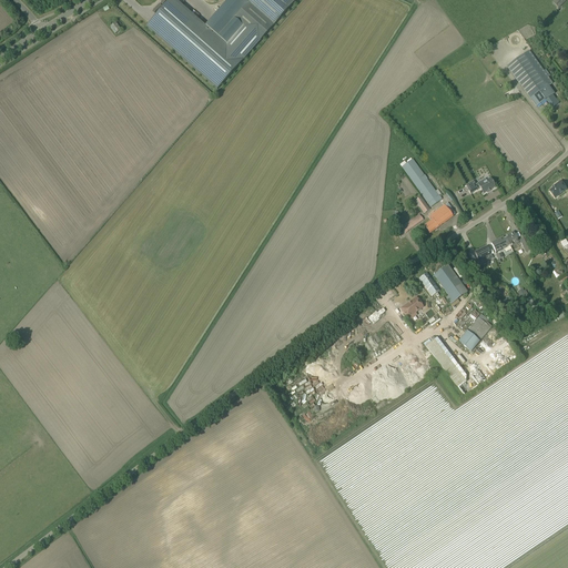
[(175,0),(169,0),(145,27),(216,90),(260,41),(243,27),(226,44),(205,27),(175,0)]
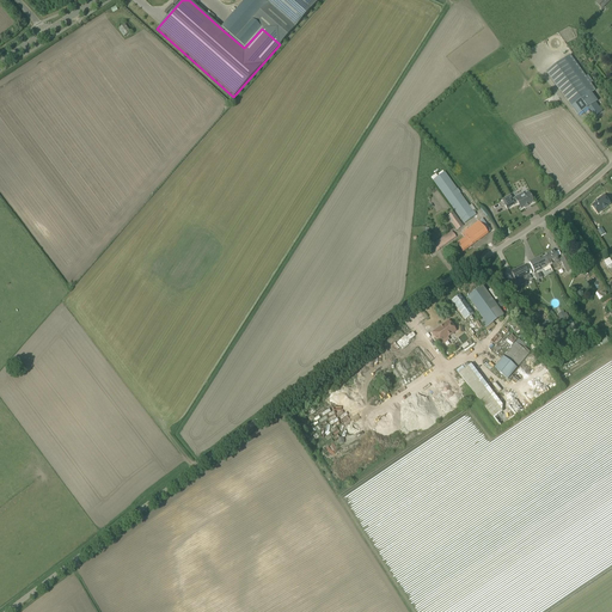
[(239,8),(221,29),(244,48),(262,29),(252,20),(268,4),(263,0),(243,0),(245,1),(239,8)]
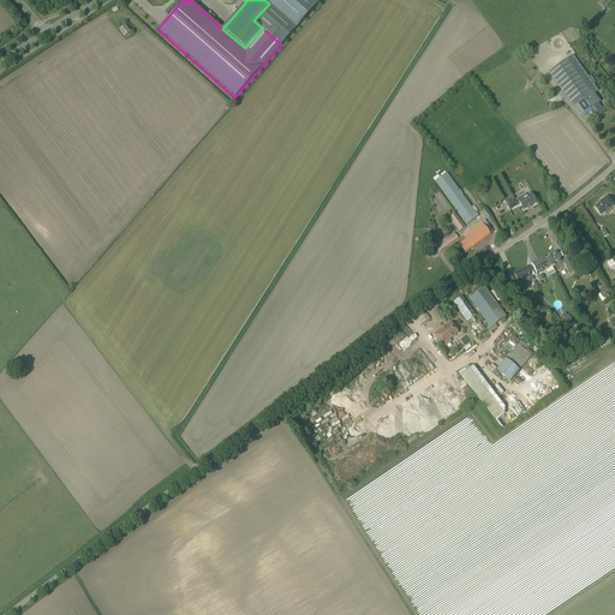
[(264,0),(269,4),(254,21),(263,29),(281,45),(297,28),(318,4),(314,0),(264,0)]
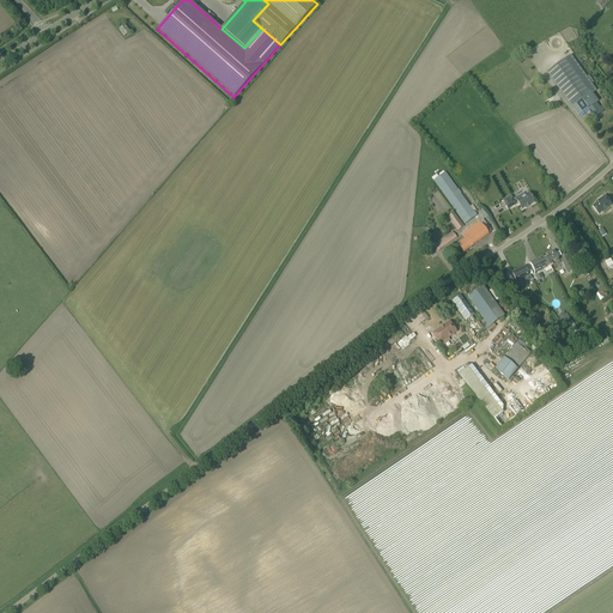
[(131,32),(125,25),(119,29),(125,37),(131,32)]
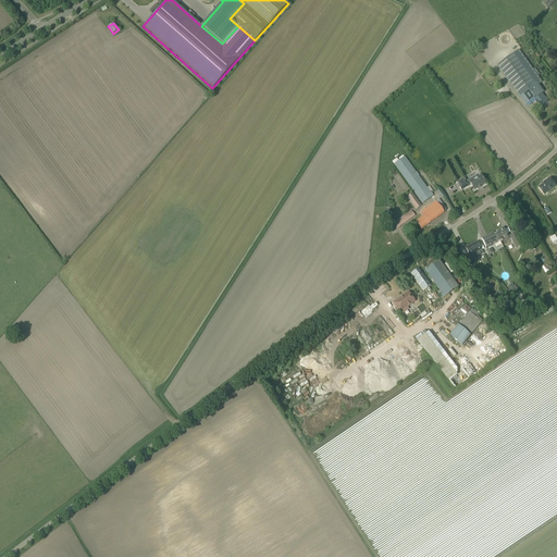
[(519,51),(498,65),(525,106),(525,104),(535,98),(536,97),(536,98),(542,104),(543,106),(547,102),(546,101),(541,95),(542,94),(544,93),(539,85),(542,83),(519,51)]
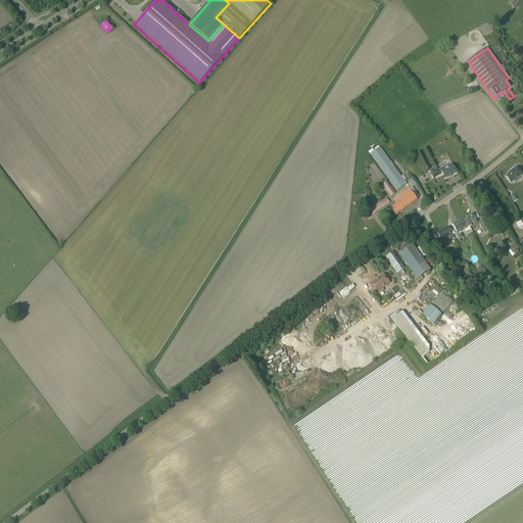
[(370,154),(396,191),(407,184),(380,147),(370,154)]
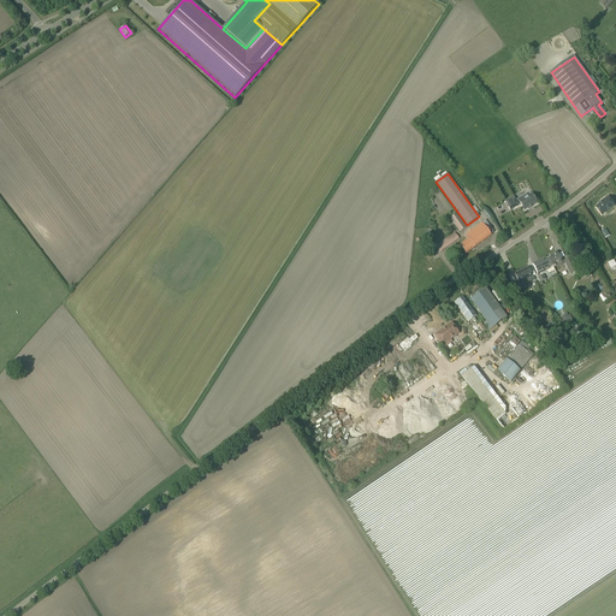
[(535,200),(535,199),(533,194),(532,194),(527,196),(526,195),(517,199),(517,200),(515,201),(513,197),(505,201),(508,206),(508,207),(510,211),(519,206),(517,206),(521,205),(523,211),(528,208),(528,209),(533,207),(533,206),(538,203),(535,200)]
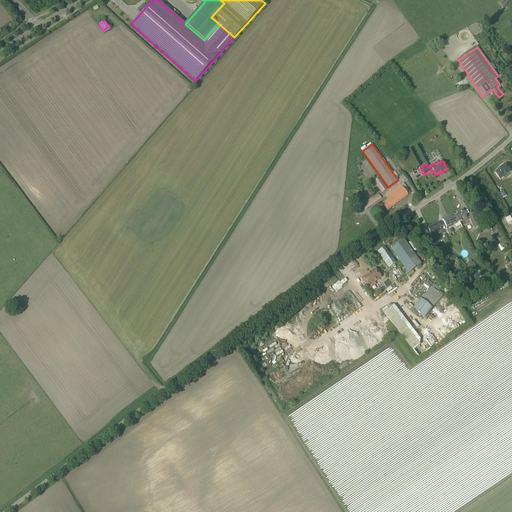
[(501,168),(495,173),(500,179),(511,171),(506,163),(500,167),(501,168)]
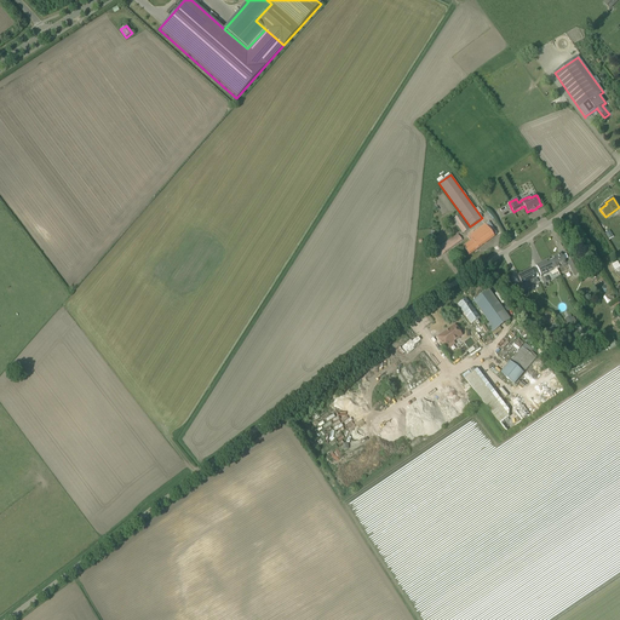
[(453,220),(461,233),(468,228),(459,217),(453,220)]
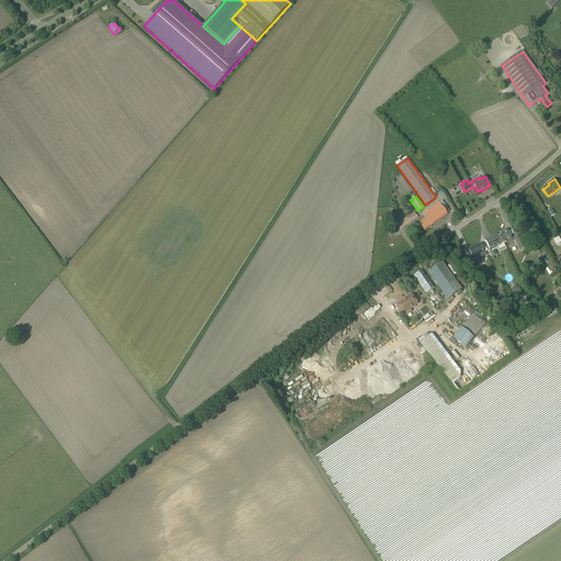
[(447,214),(444,209),(439,203),(423,215),(425,218),(419,224),(424,231),(447,214)]
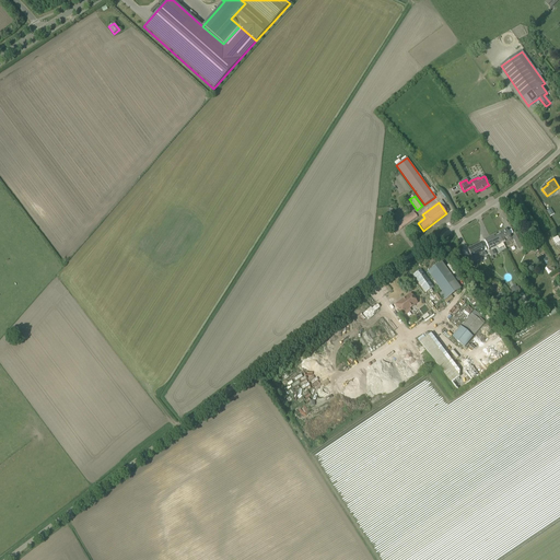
[(417,218),(413,212),(396,225),(400,231),(417,218)]
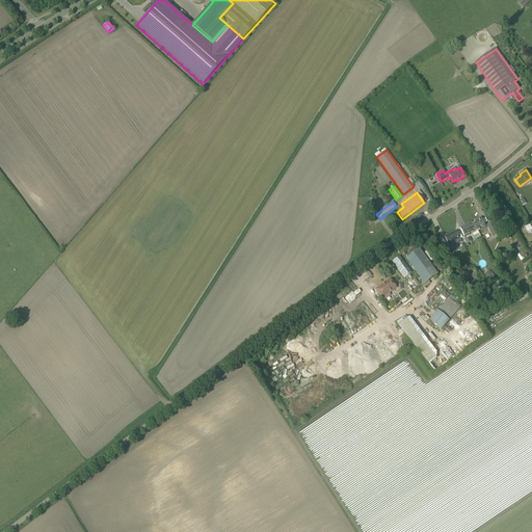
[(483,228),(485,227),(481,218),(475,220),(476,222),(474,223),(477,231),(479,235),(485,232),(483,228)]
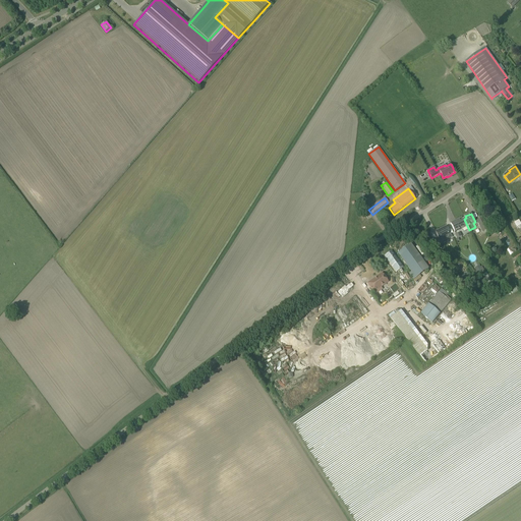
[(467,226),(464,219),(462,219),(462,218),(451,223),(455,232),(467,226)]
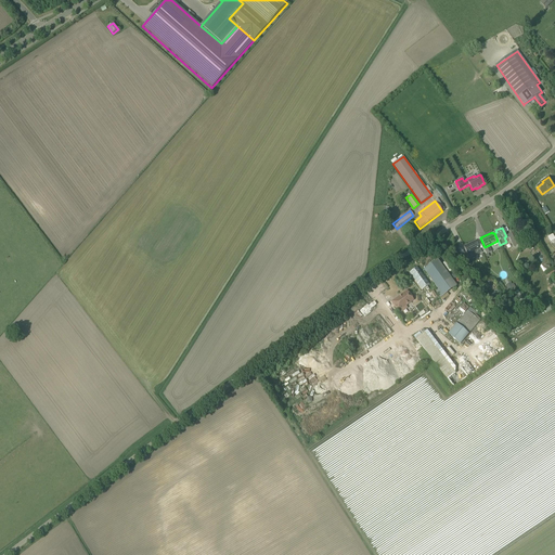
[(514,247),(519,245),(514,233),(508,235),(514,247)]
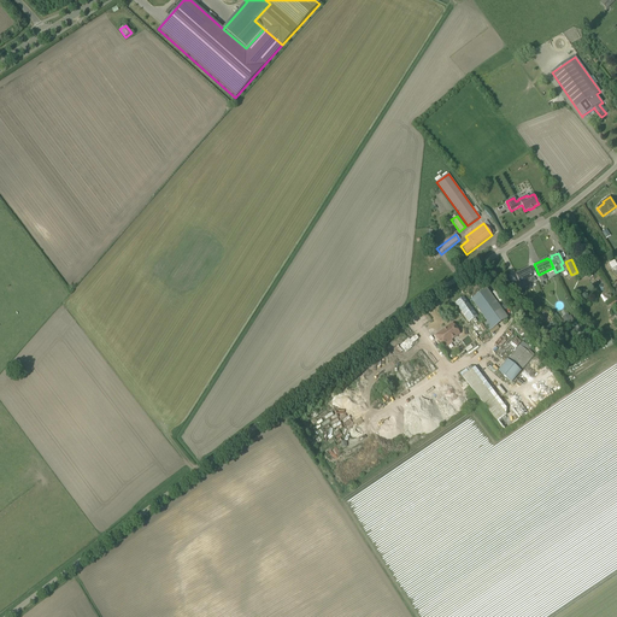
[(519,282),(517,285),(519,289),(528,286),(526,281),(534,276),(529,268),(516,275),(519,282)]
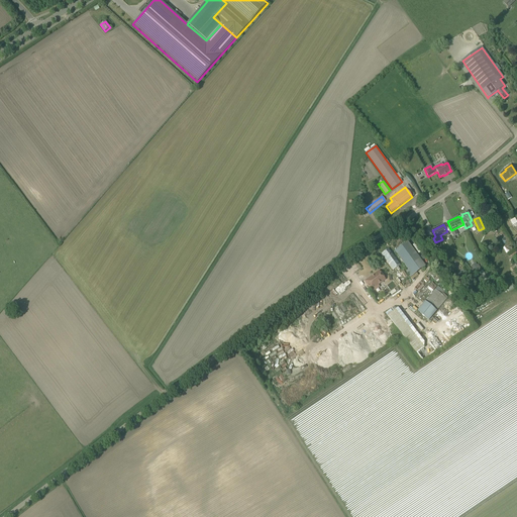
[(395,251),(408,269),(405,271),(410,278),(425,267),(420,260),(407,242),(395,251)]
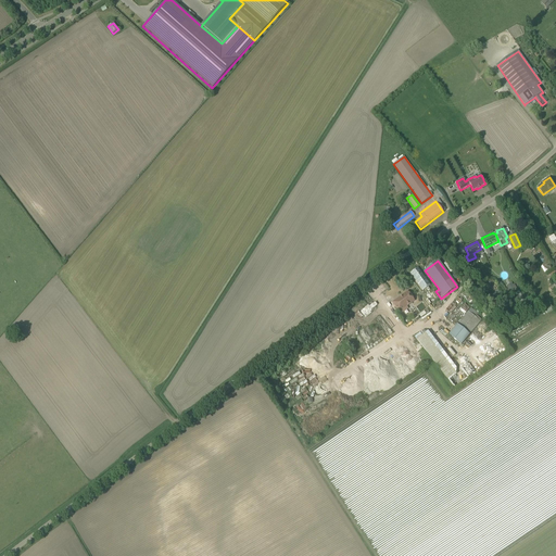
[(418,268),(411,274),(424,290),(430,286),(418,268)]
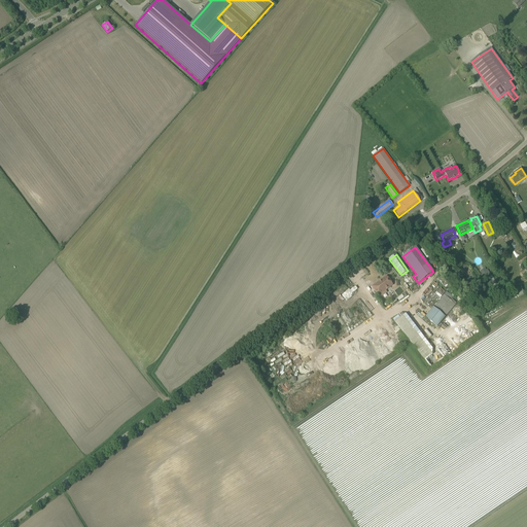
[(386,276),(372,287),(380,297),(387,292),(386,291),(393,285),(386,276)]
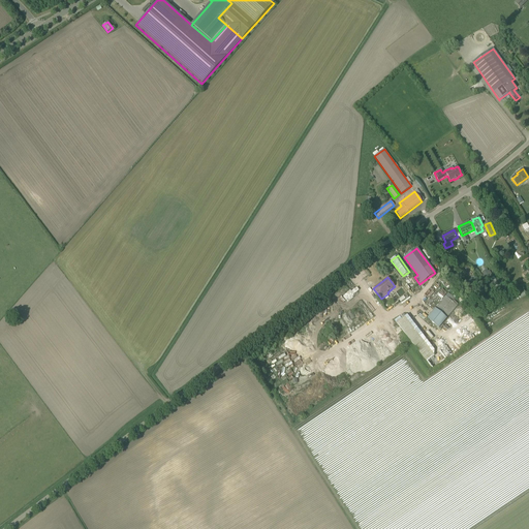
[(402,288),(397,291),(401,298),(398,299),(401,304),(410,298),(407,292),(406,293),(402,288)]
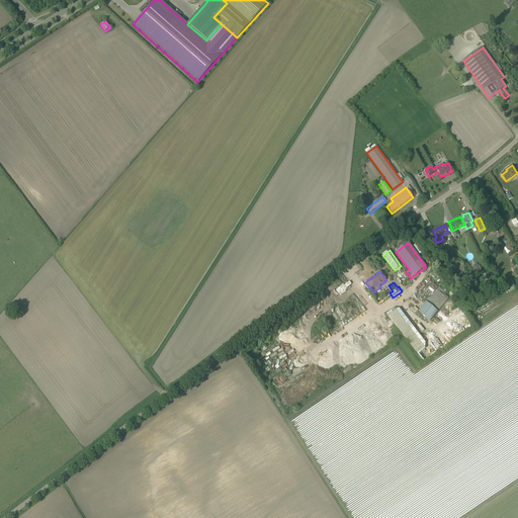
[(428,299),(426,301),(418,312),(430,322),(432,319),(447,299),(449,298),(444,294),(445,293),(445,292),(444,291),(439,286),(428,299)]
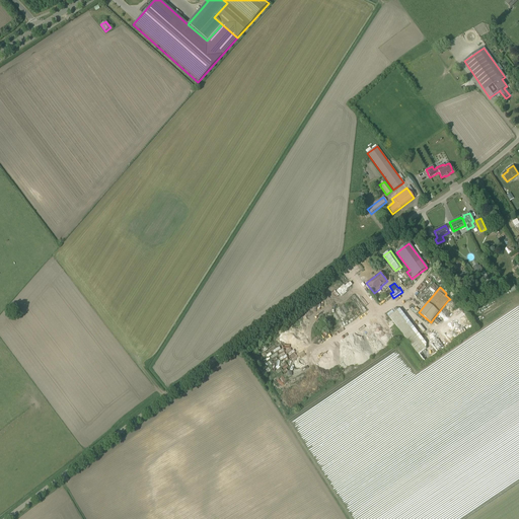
[(426,348),(398,308),(387,315),(416,355),(426,348)]
